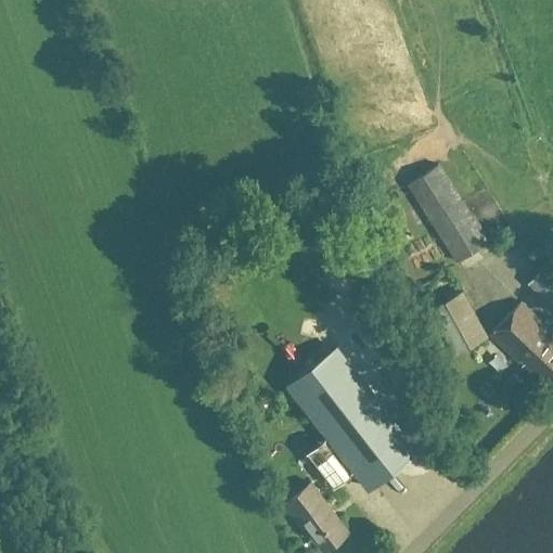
[(438,167),(410,185),(460,264),(488,245),(438,167)]
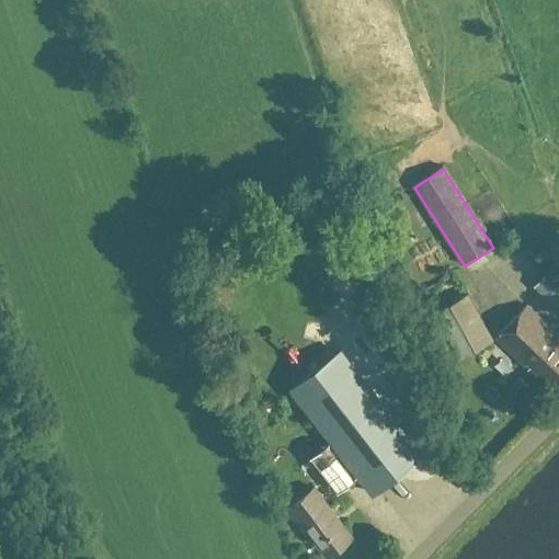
[(558,274),(554,269),(535,288),(558,311),(558,274)]
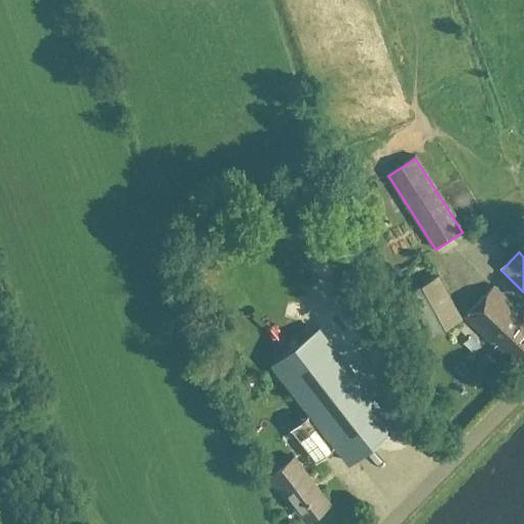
[(434,279),(423,260),(384,282),(418,343),(461,320),(439,277),(434,279)]
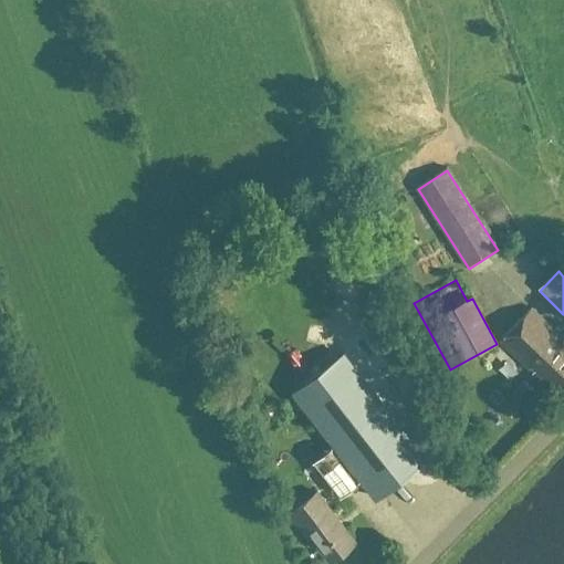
[(563,340),(532,310),(501,342),(560,398),(563,394),(563,340)]
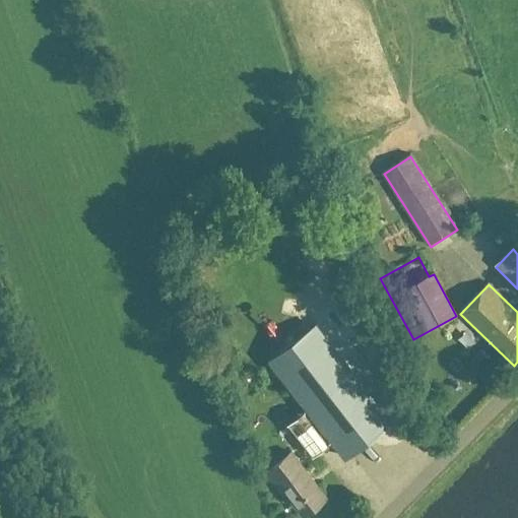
[(316,326),(271,362),(319,422),(298,438),(314,457),(334,442),(346,458),(392,424),(316,326)]
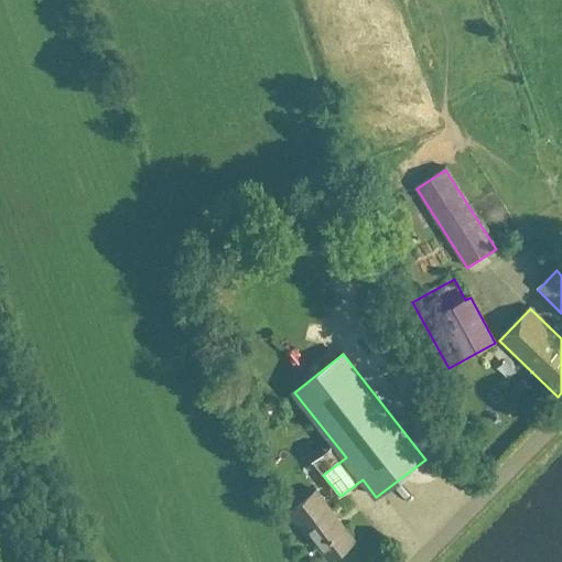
[(510,393),(521,404),(533,393),(522,382),(510,393)]
